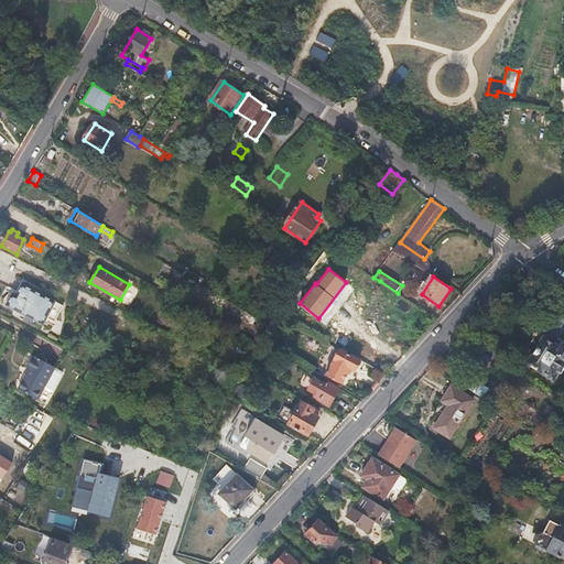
[(23,283),(19,291),(15,290),(12,294),(10,294),(7,295),(7,296),(6,297),(6,299),(6,301),(6,305),(44,325),(56,301),(23,283)]
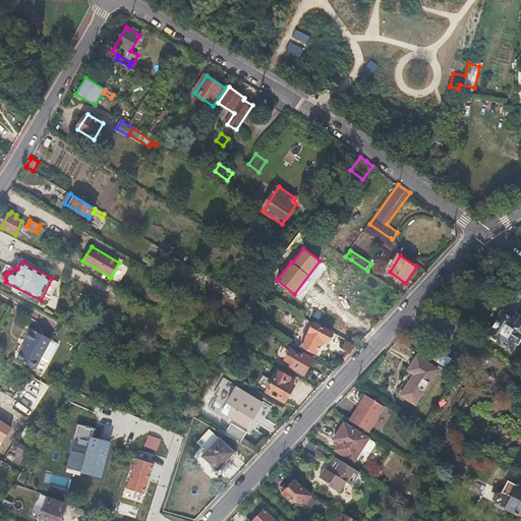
[(226,310),(220,322),(228,326),(234,315),(226,310)]
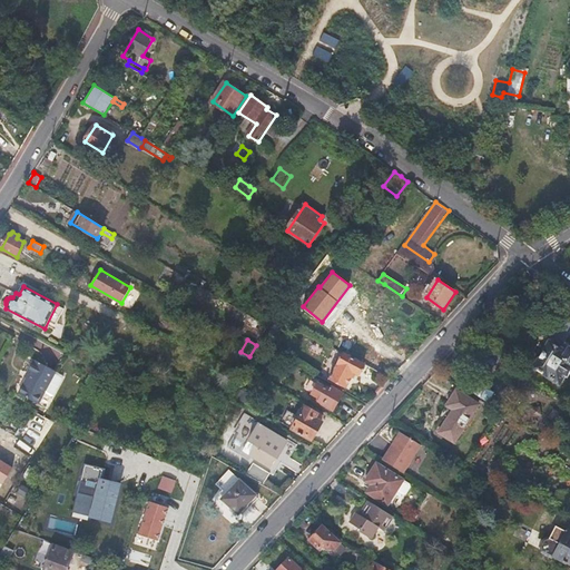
[(569,373),(569,347),(568,346),(564,351),(550,341),(533,366),(560,384),(566,375),(568,377),(569,373)]
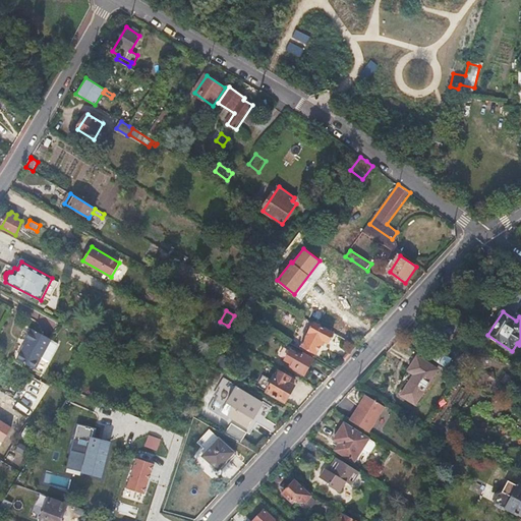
[(327,343),(333,333),(314,323),(302,345),(315,353),(324,340),(327,343)]
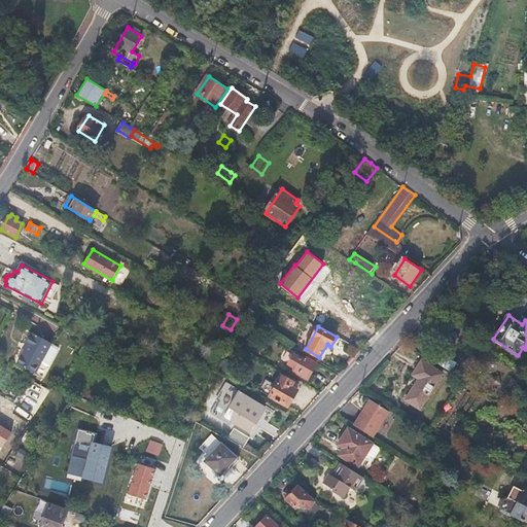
[(25,345),(26,346),(16,362),(35,374),(53,343),(32,331),(25,345)]
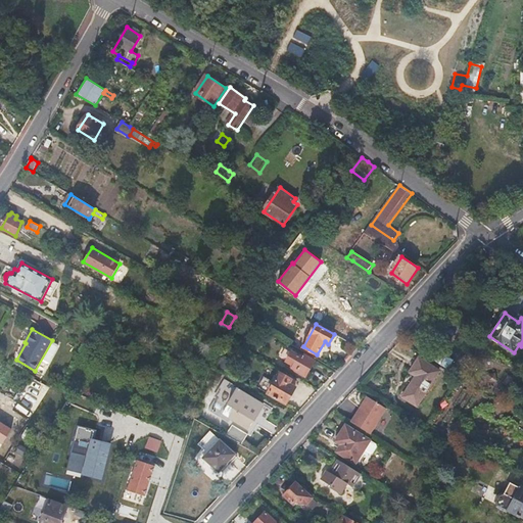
[(303,357),(302,359),(292,352),(286,362),(297,368),(295,371),(305,377),(313,363),(303,357)]
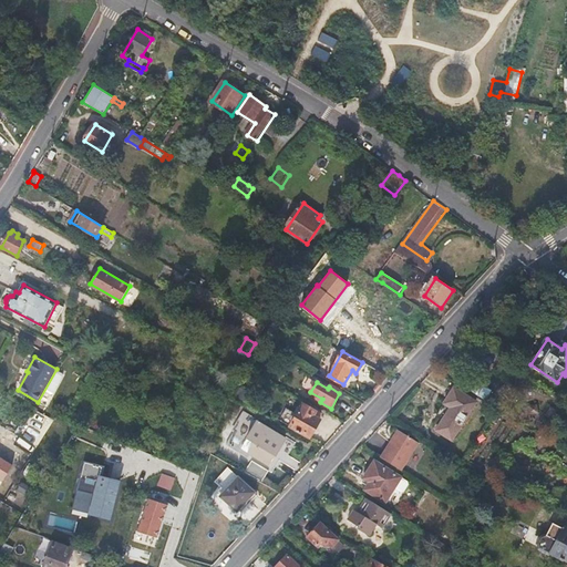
[(444,403),(451,406),(436,430),(452,440),(476,401),(454,388),(444,403)]
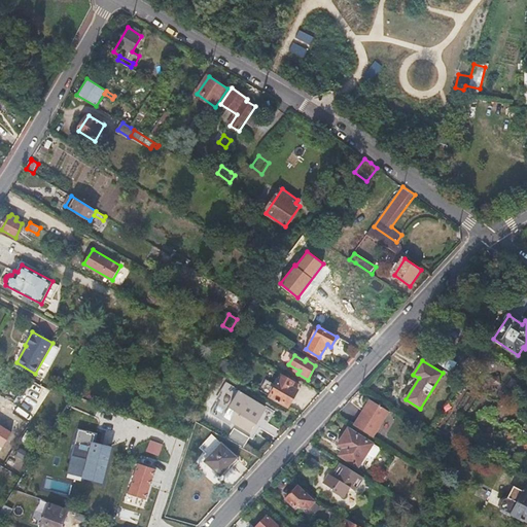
[(280,376),(270,395),(288,407),(297,390),(291,387),(292,383),(280,376)]
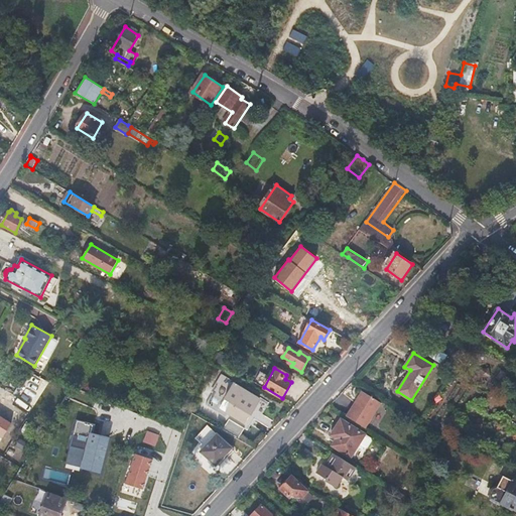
[(226,401),(233,405),(229,413),(247,423),(260,400),(235,385),(226,401)]
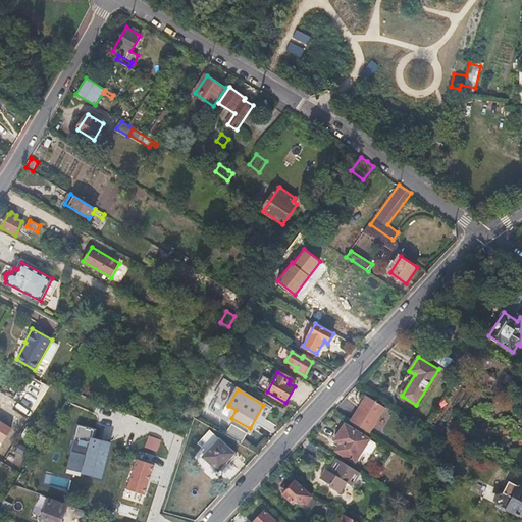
[(367,397),(351,422),(369,433),(385,408),(367,397)]
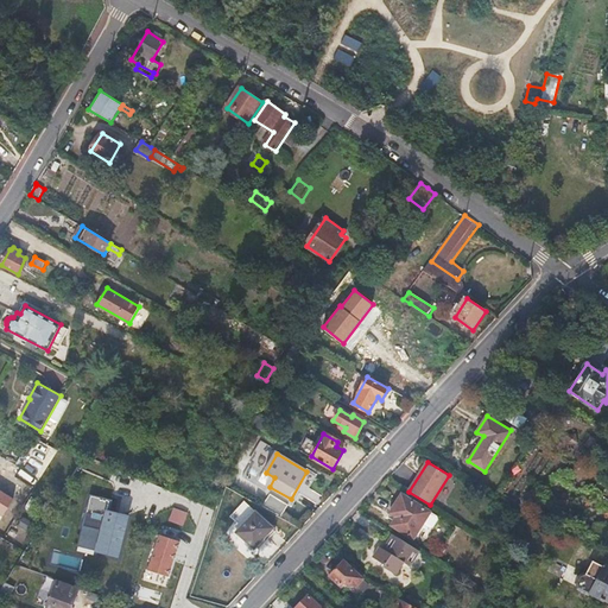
[(0,514),(2,515),(13,500),(0,491),(0,514)]
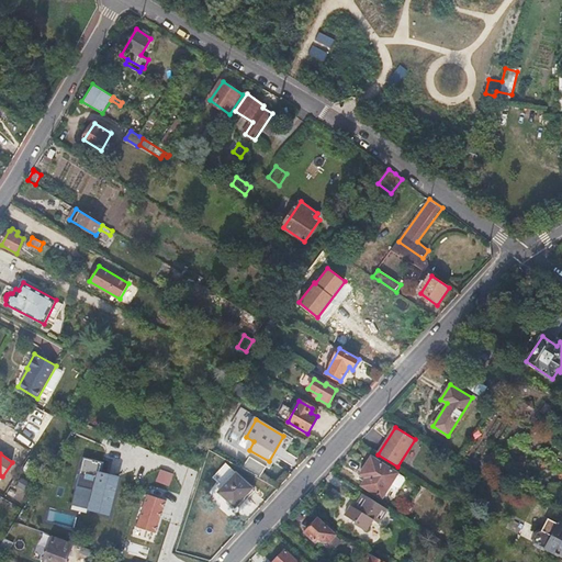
[(392,484),(398,473),(372,457),(361,474),(366,478),(362,486),(383,499),(392,484)]
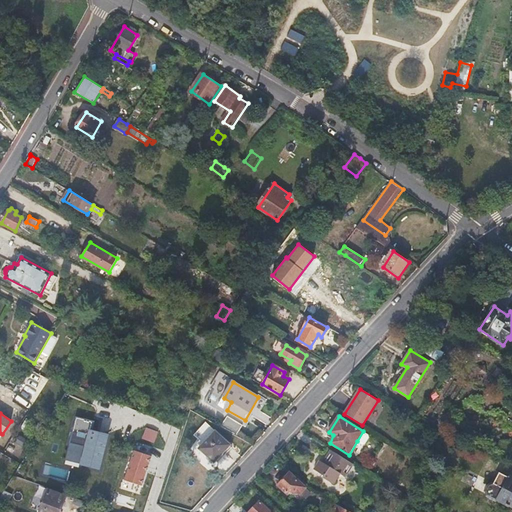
[(99,469),(107,434),(89,430),(92,421),(76,417),(64,465),(78,468),(79,465),(99,469)]
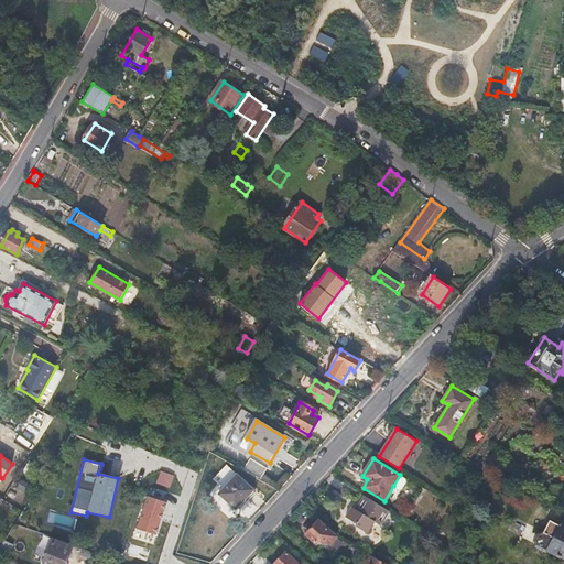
[(173,476),(161,472),(156,484),(169,488),(173,476)]
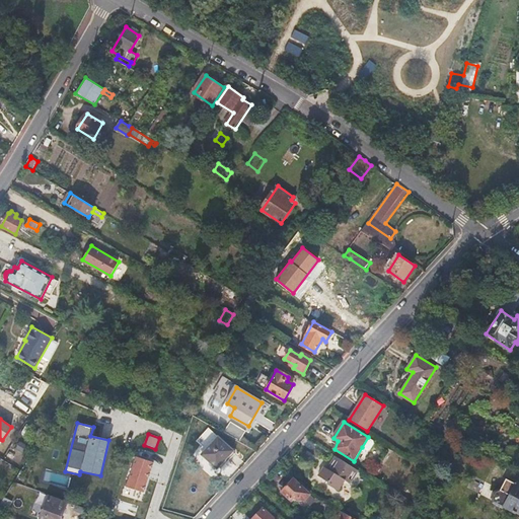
[(234,451),(219,437),(204,454),(218,468),(234,451)]
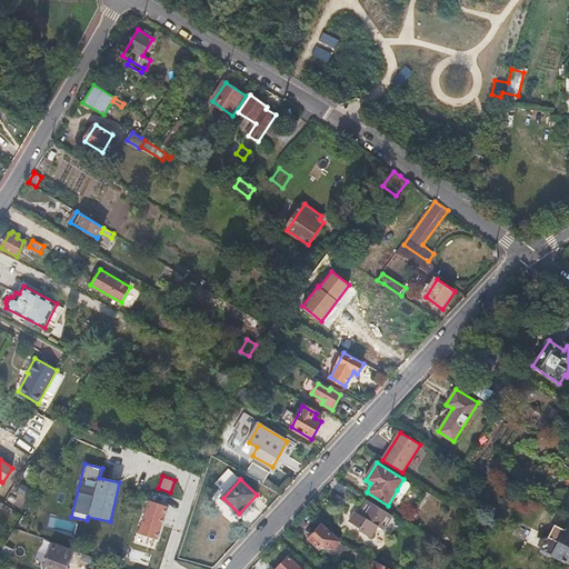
[(411,485),(403,479),(397,490),(405,496),(408,495),(411,489),(411,485)]
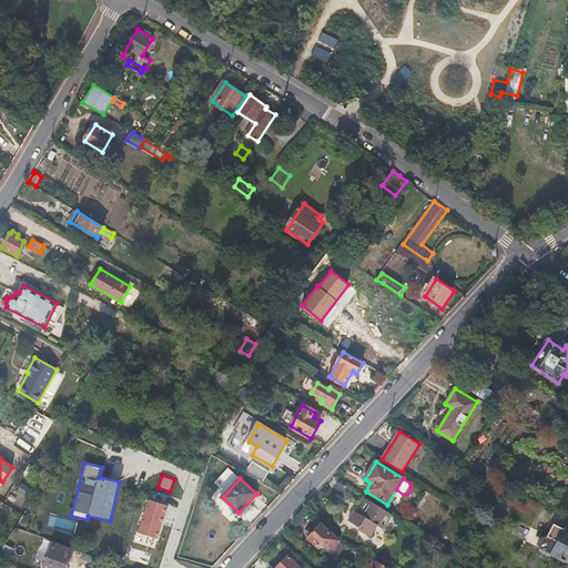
[(550,498),(559,503),(564,504),(567,506),(567,490),(560,492),(550,498)]
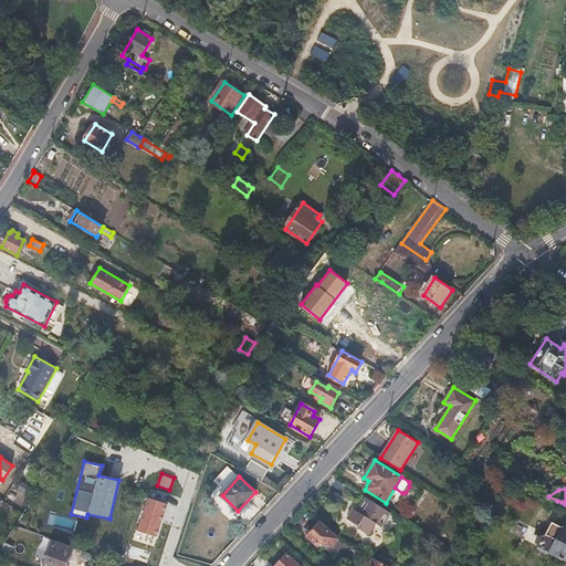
[(168,504),(147,499),(137,531),(157,537),(168,504)]
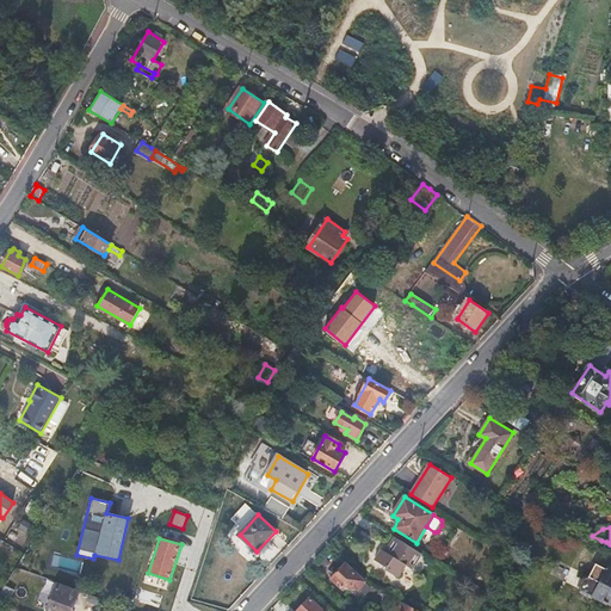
[(423,554),(397,538),(389,554),(376,547),(370,557),(382,565),(381,567),(400,579),(407,566),(413,569),(423,554)]
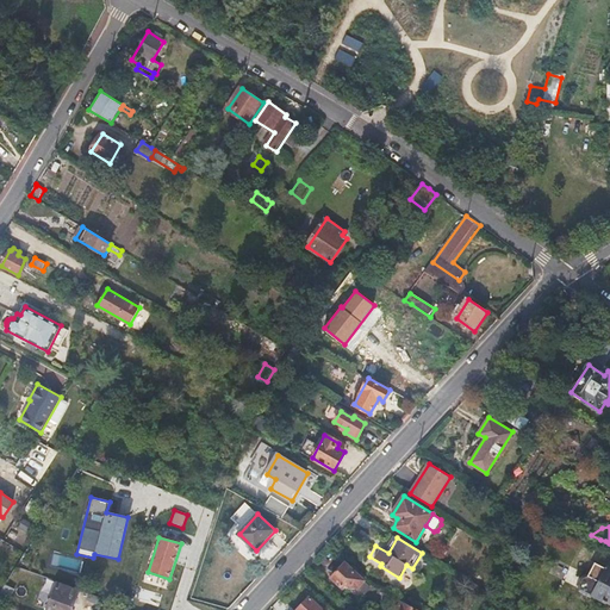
[(346,565),(332,578),(342,587),(346,585),(349,589),(352,590),(355,587),(358,590),(363,583),(346,565)]
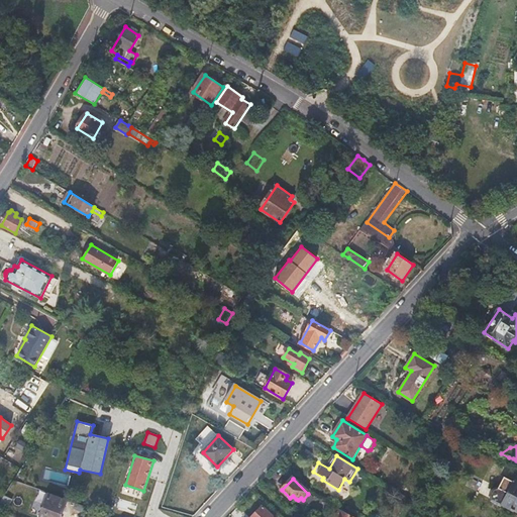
[(506,479),(499,491),(496,492),(492,498),(494,501),(516,513),(516,483),(515,483),(515,484),(506,479)]
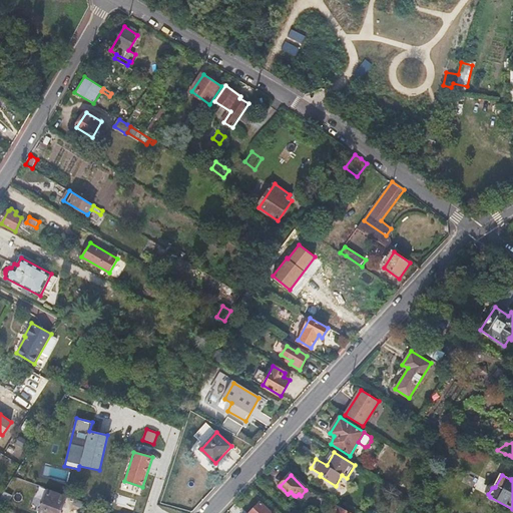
[(42,512),(59,512),(65,496),(48,489),(39,512),(42,512)]
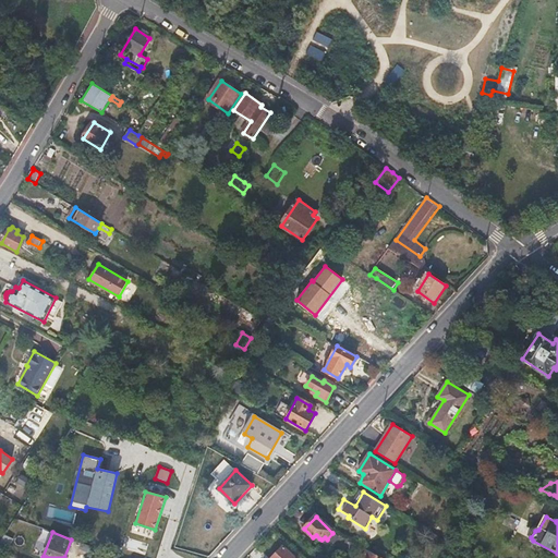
[(0,542),(0,548),(4,550),(8,547),(9,544),(2,540),(0,542)]
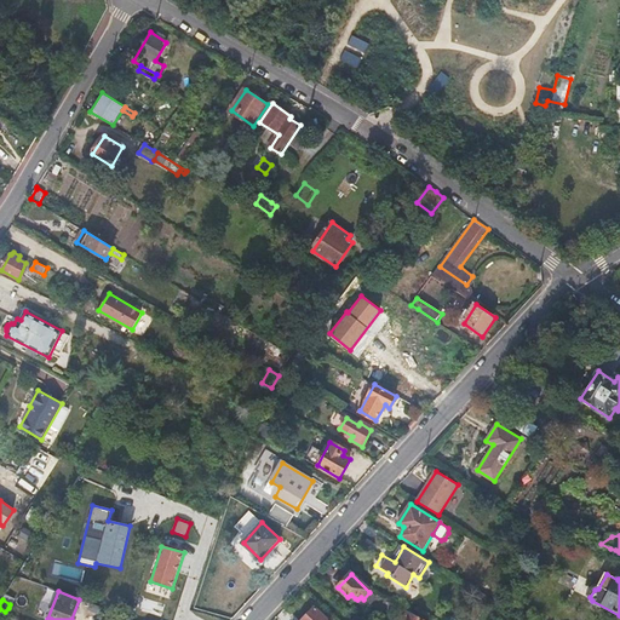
[(327,619),(315,608),(303,619),(327,619)]
